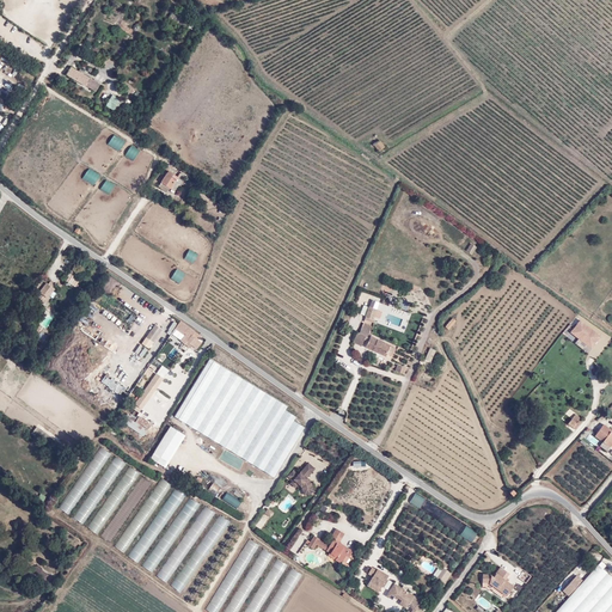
[(69,67),(65,74),(83,86),(87,79),(69,67)]
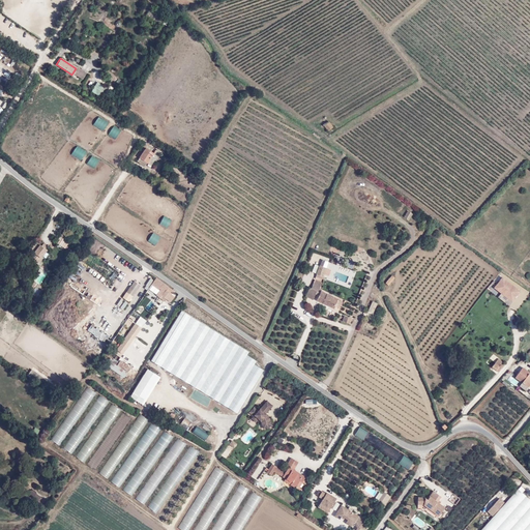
[(328,120),(323,124),(328,129),(332,126),(328,120)]
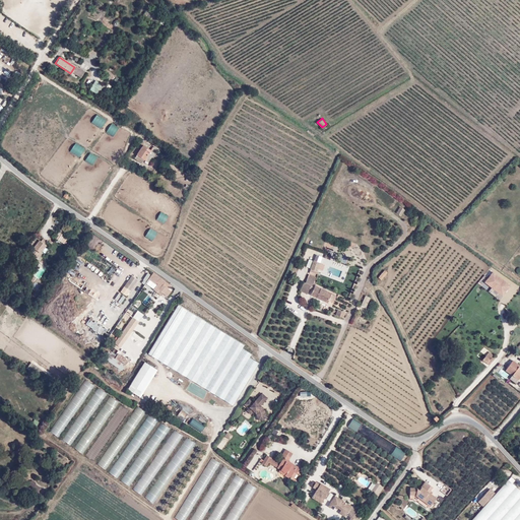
[(150,148),(143,144),(134,158),(142,164),(145,158),(152,164),(158,155),(156,154),(160,149),(152,144),(150,148)]
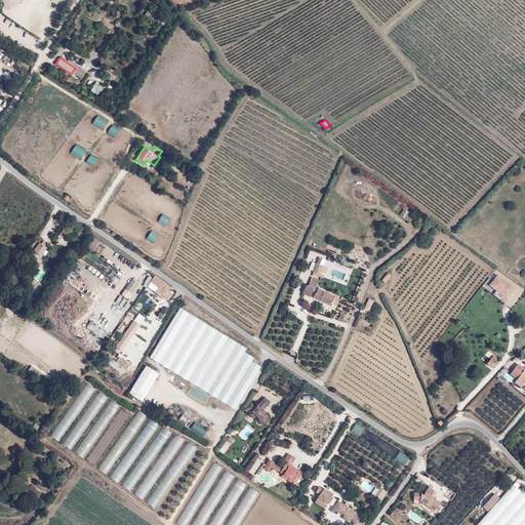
[(73,156),(81,160),(85,151),(78,147),(73,156)]
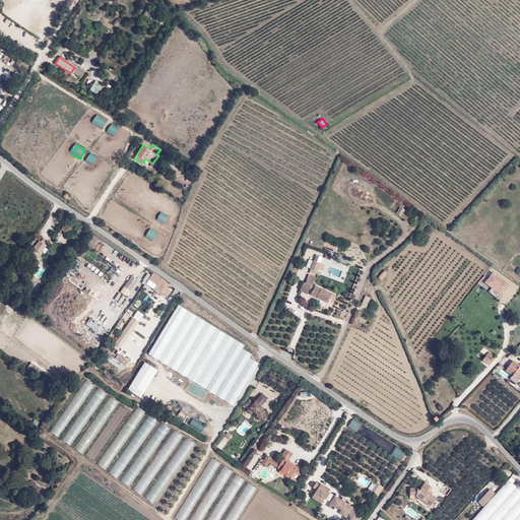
[(396,214),(402,216),(405,209),(399,207),(396,214)]
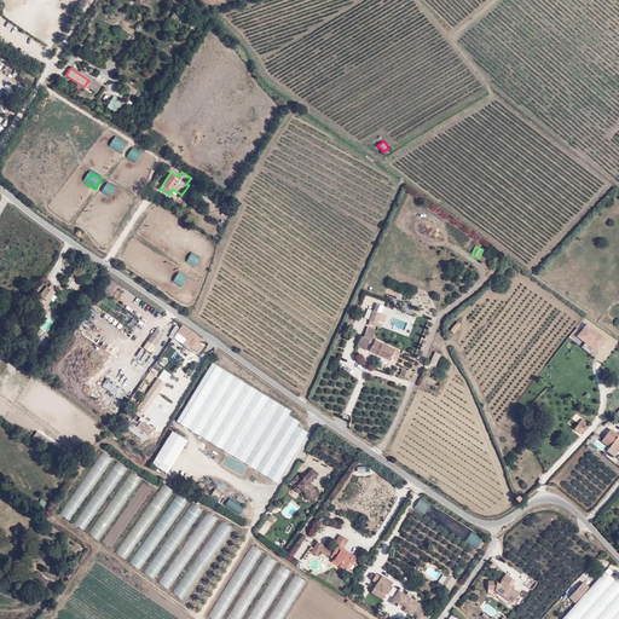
[(79,278),(71,275),(65,284),(71,288),(79,278)]
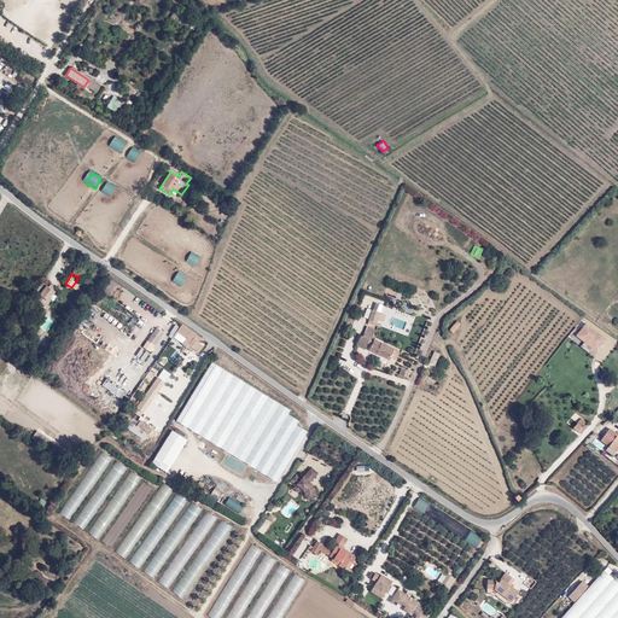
[(30,299),(47,312),(53,301),(59,290),(53,286),(41,283),(30,299)]
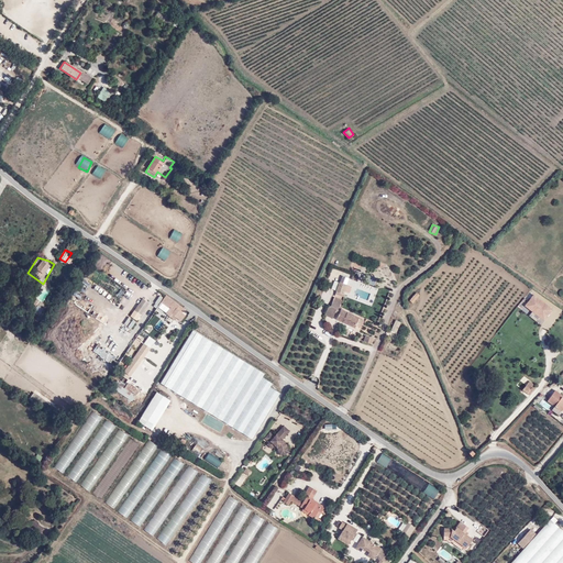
[(351,275),(343,273),(340,283),(334,282),(331,289),(335,291),(331,306),(329,306),(324,316),(332,319),(333,318),(337,319),(337,320),(359,332),(364,320),(342,309),(342,308),(340,306),(342,297),(344,297),(345,295),(344,295),(351,275)]
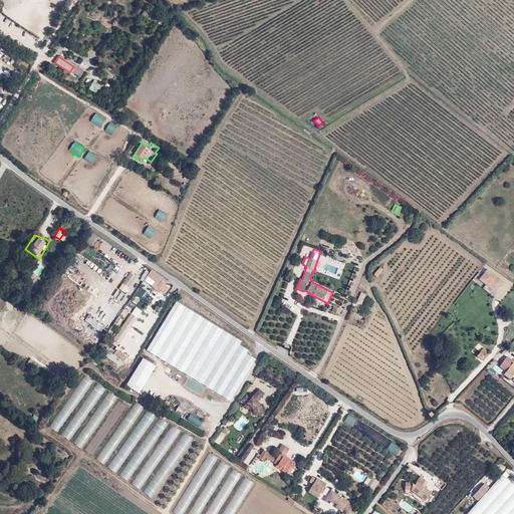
[(505,283),(487,269),(479,280),(497,294),(505,283)]
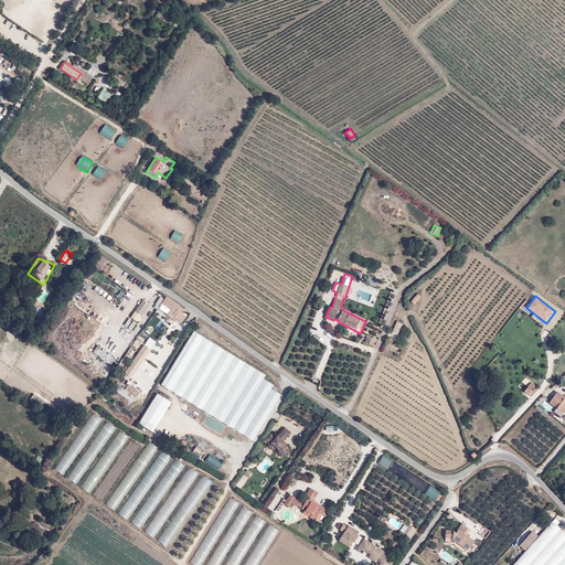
[(159,309),(167,315),(179,324),(181,322),(181,323),(187,317),(183,316),(184,312),(185,310),(187,310),(173,301),(171,299),(167,297),(162,304),(159,309)]
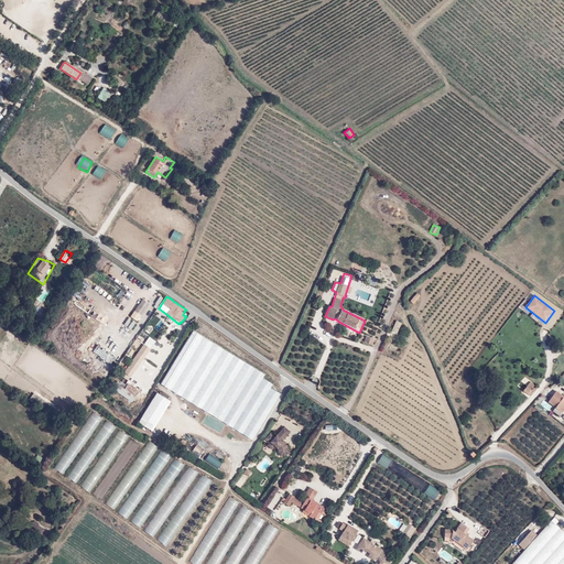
[(46,306),(35,299),(29,306),(35,312),(40,315),(46,306)]
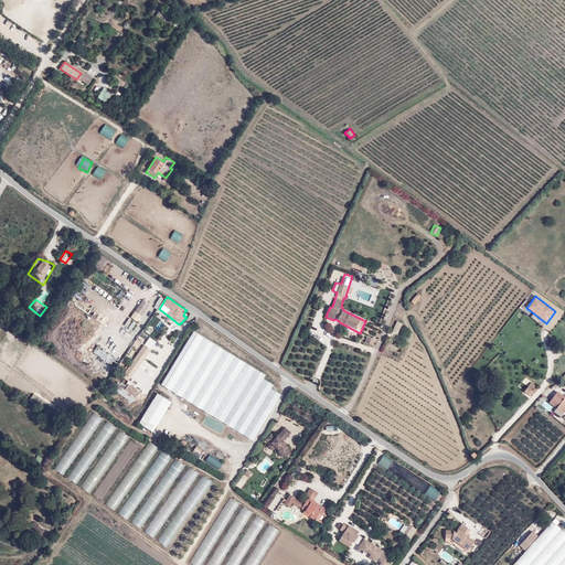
[(141,316),(150,304),(144,299),(135,311),(141,316)]
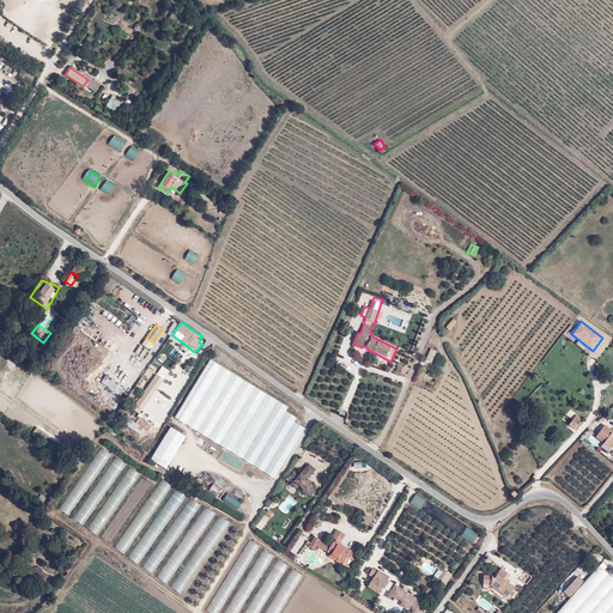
[(134,352),(138,356),(144,349),(140,345),(134,352)]
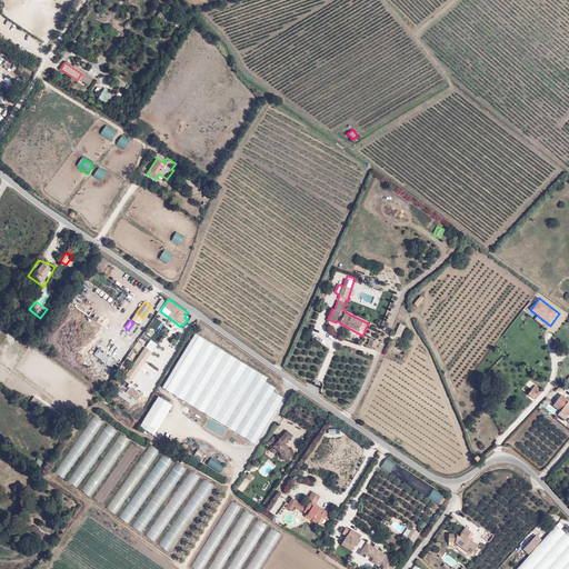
[(406,326),(400,323),(396,335),(401,338),(406,326)]
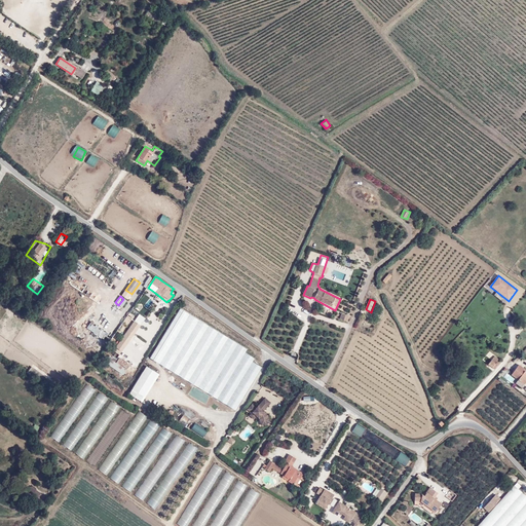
[(248,349),(181,308),(150,358),(235,410),(262,367),(253,362),(255,359),(245,352),(248,349)]
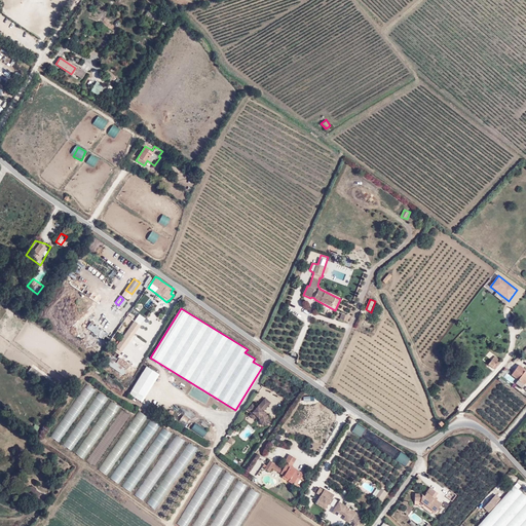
[(350,316),(341,313),(339,320),(348,323),(350,316)]
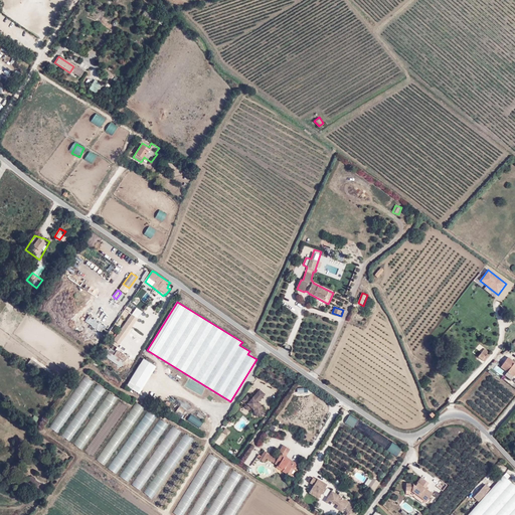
[(134,312),(122,329),(128,333),(140,316),(134,312)]
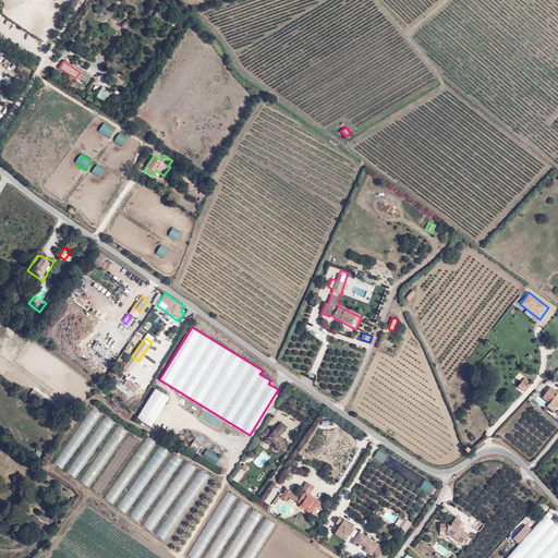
[(109,361),(114,354),(101,346),(96,341),(91,348),(109,361)]
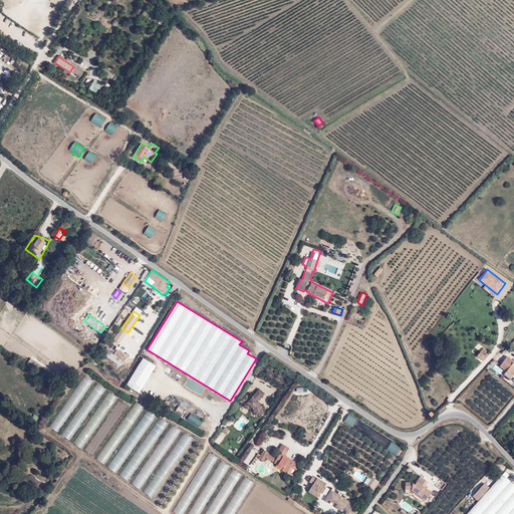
[(118,345),(127,333),(121,328),(112,340),(118,345)]
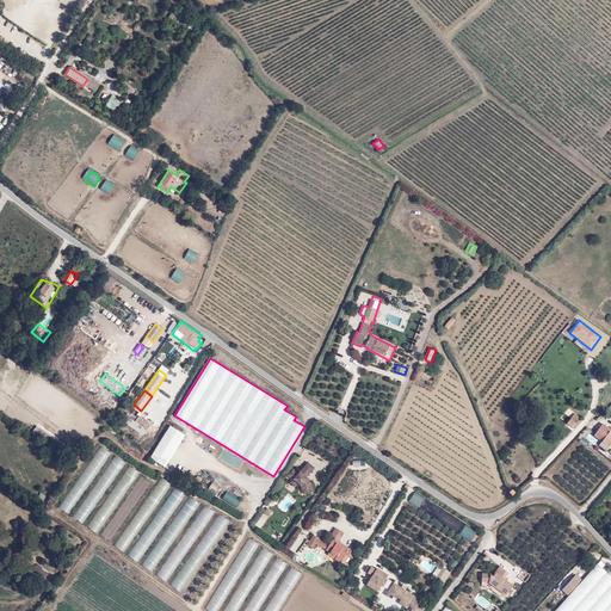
[(162,390),(159,397),(166,401),(170,395),(162,390)]
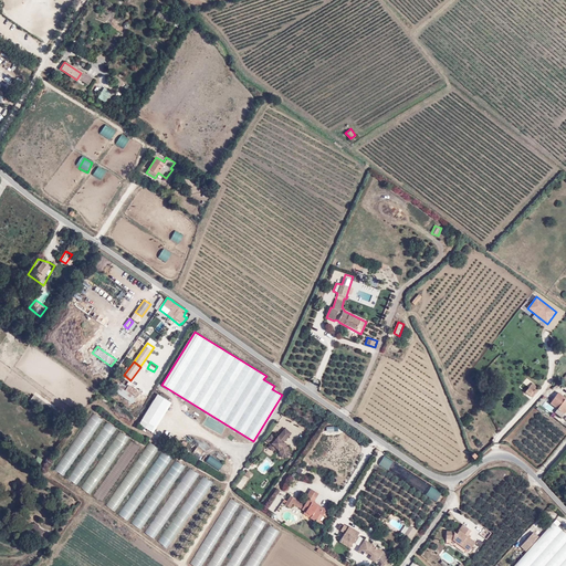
[(533,389),(536,385),(532,381),(525,389),(532,396),(535,392),(533,389)]
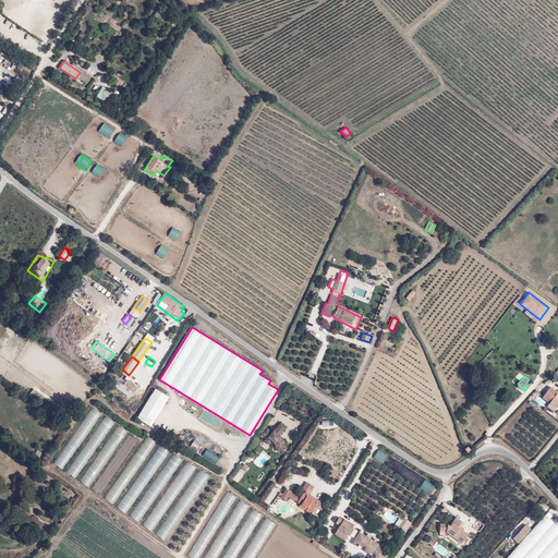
[(123,385),(119,383),(114,389),(132,398),(138,387),(125,380),(123,385)]
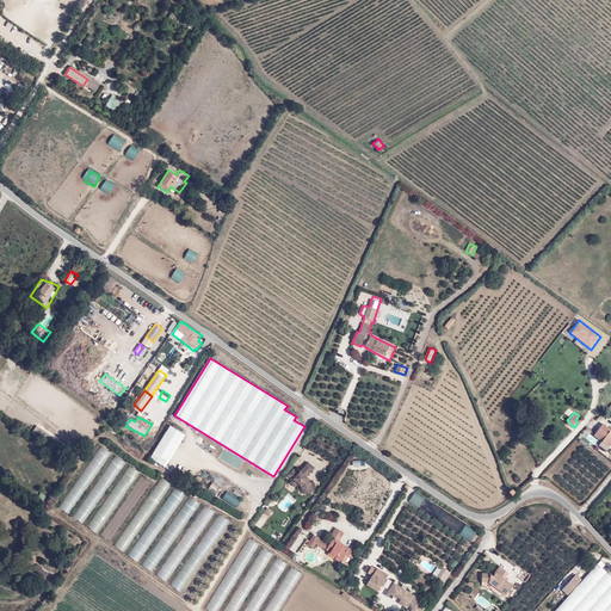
[(610,425),(610,426),(602,421),(593,433),(602,439),(599,444),(606,449),(610,442),(610,425)]
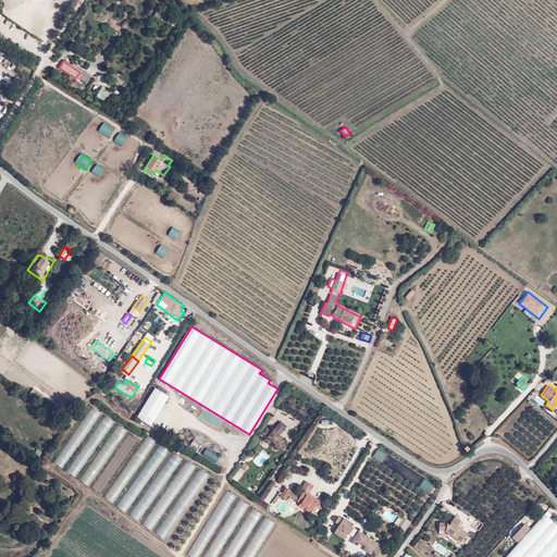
[(38,400),(42,394),(33,388),(28,396),(38,400)]
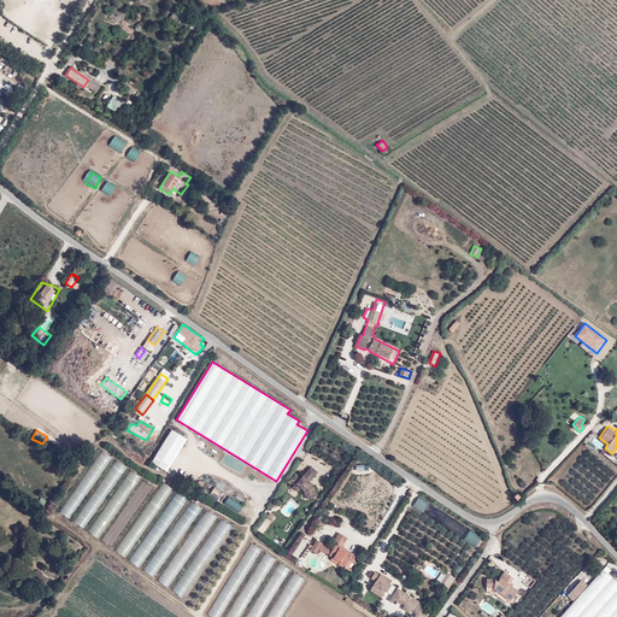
[(186,439),(172,430),(152,463),(165,471),(186,439)]
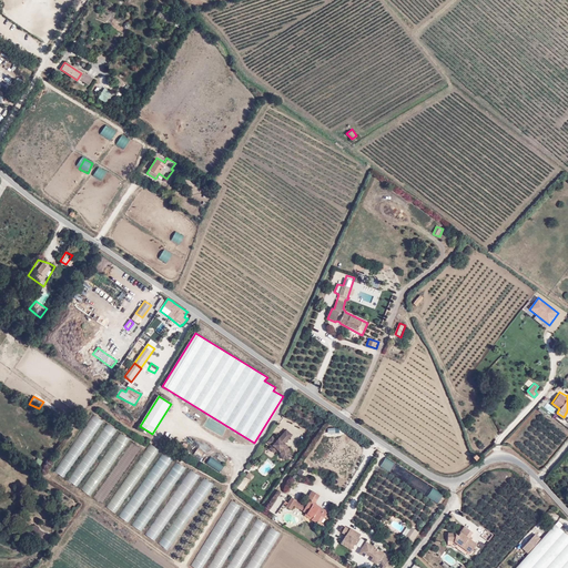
[(553,417),(558,411),(547,402),(541,408),(553,417)]
